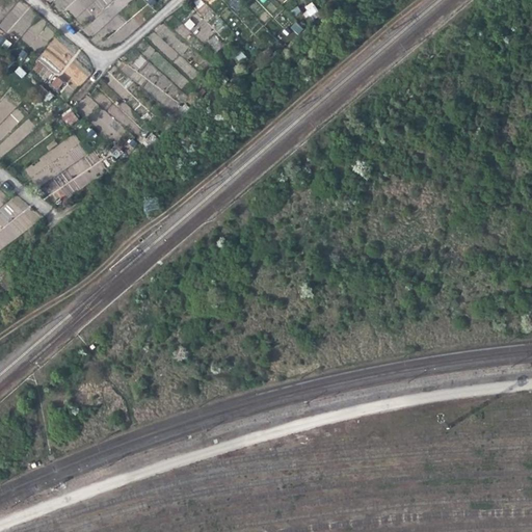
[(74,17),(81,21),(85,14),(99,0),(49,0),(58,5),(60,7),(71,14),(74,17)]
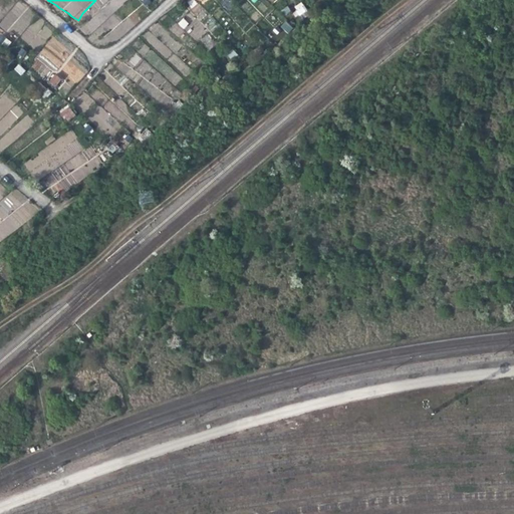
[(301,1),(292,7),(297,16),(307,11),(301,1)]
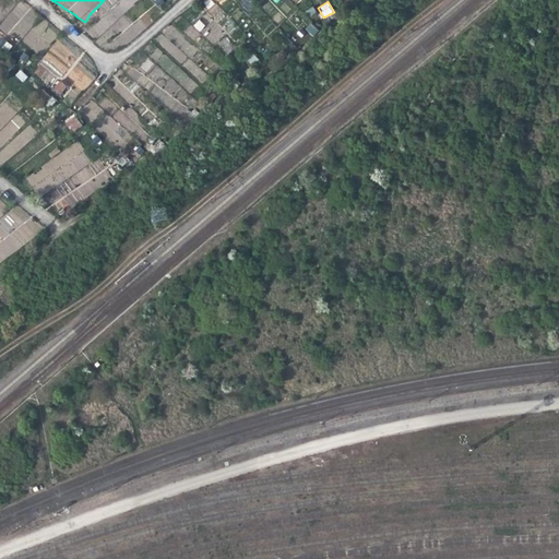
[(198,20),(193,26),(201,32),(205,24),(198,20)]
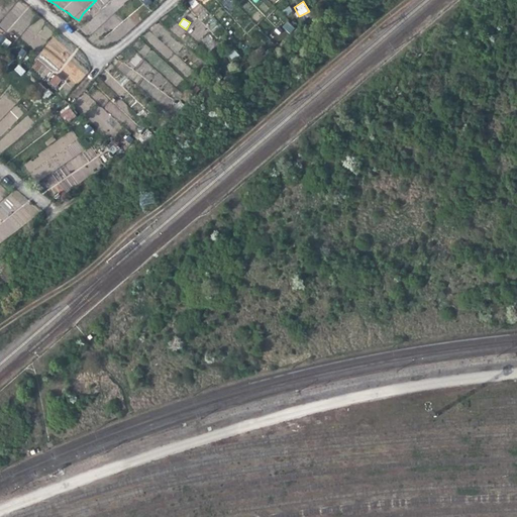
[(288,33),(294,29),(289,21),(282,25),(288,33)]
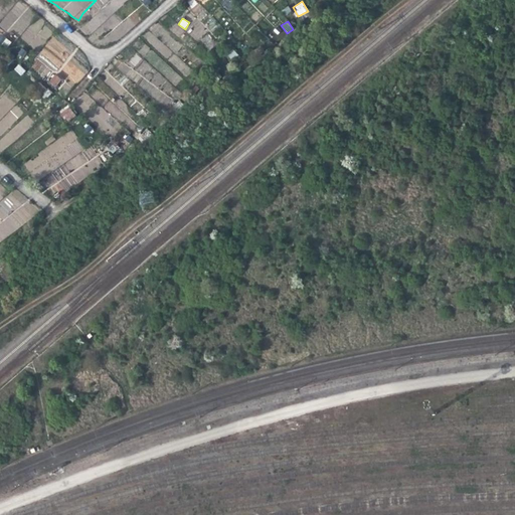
[(89,70),(70,56),(73,52),(52,36),(37,56),(56,71),(58,69),(77,83),(89,70)]
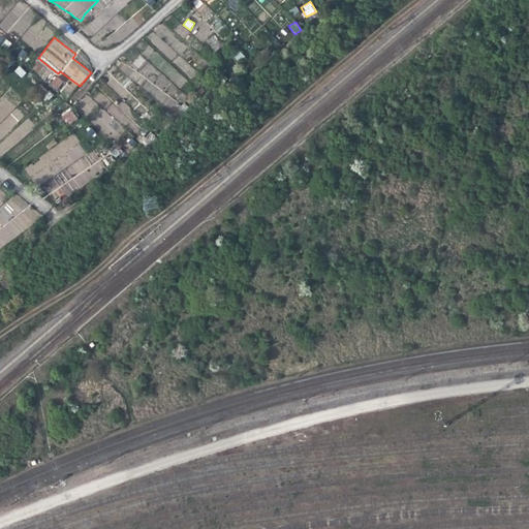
[(20,65),(13,70),(21,78),(26,72),(20,65)]
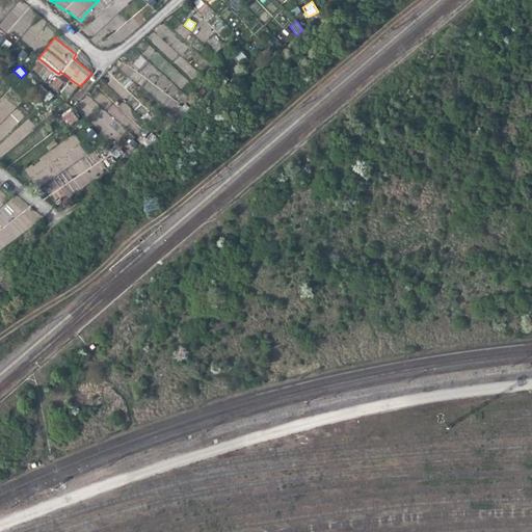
[(50,85),(57,90),(63,82),(56,76),(50,85)]
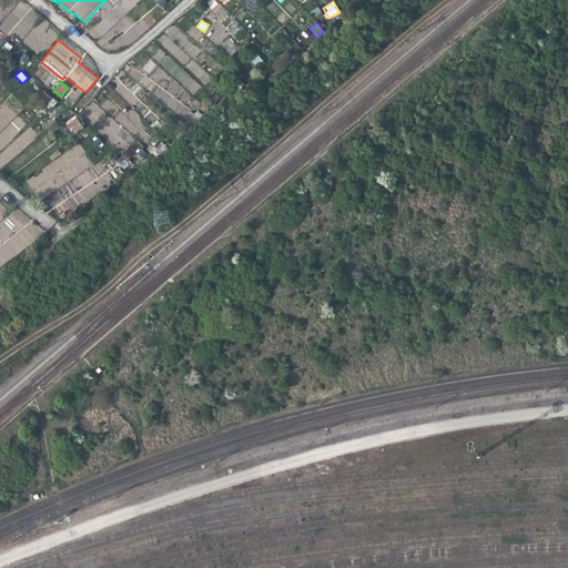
[(34,99),(50,110),(57,101),(41,90),(34,99)]
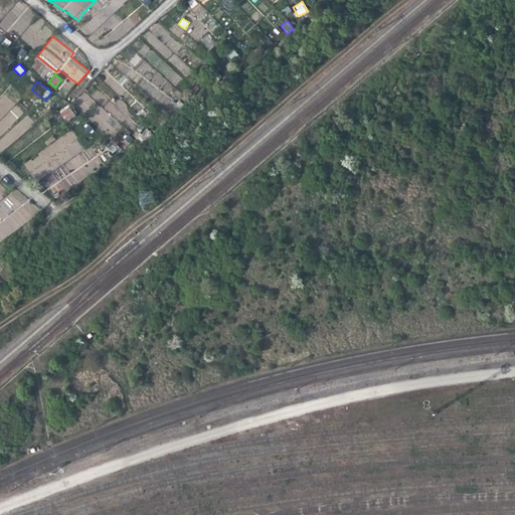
[(16,105),(8,113),(15,120),(23,113),(16,105)]
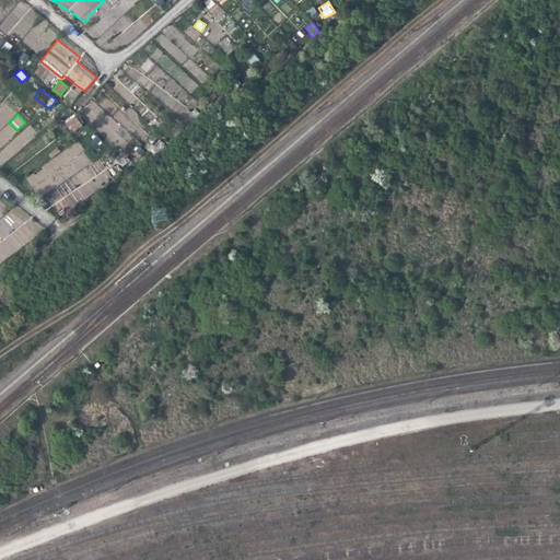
[(70,132),(82,127),(77,115),(65,120),(70,132)]
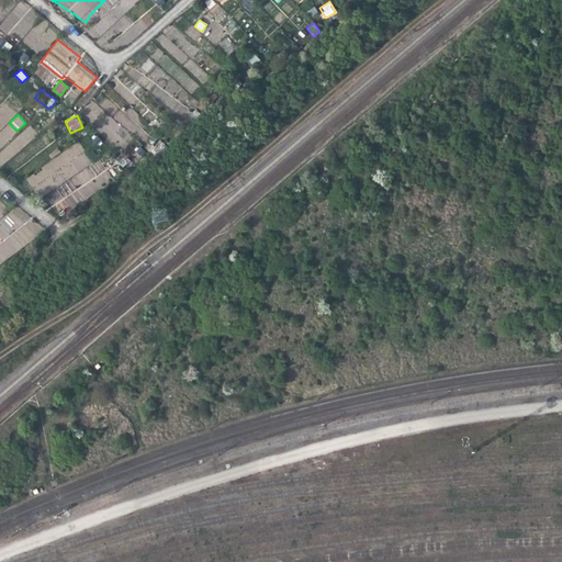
[(23,132),(27,139),(35,135),(31,126),(23,132)]
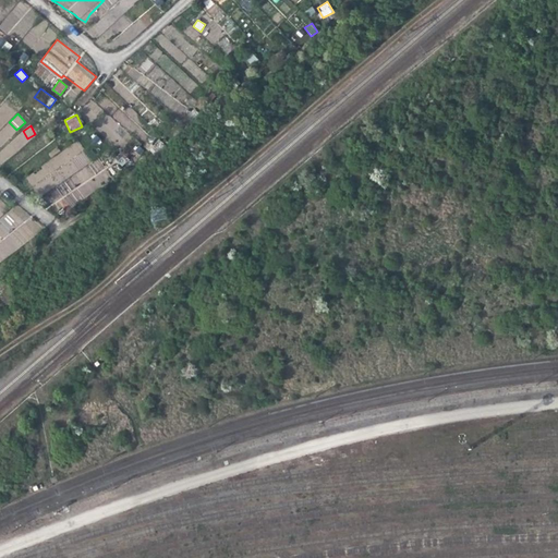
[(77,142),(26,176),(47,207),(57,201),(63,210),(101,185),(89,168),(93,165),(77,142)]
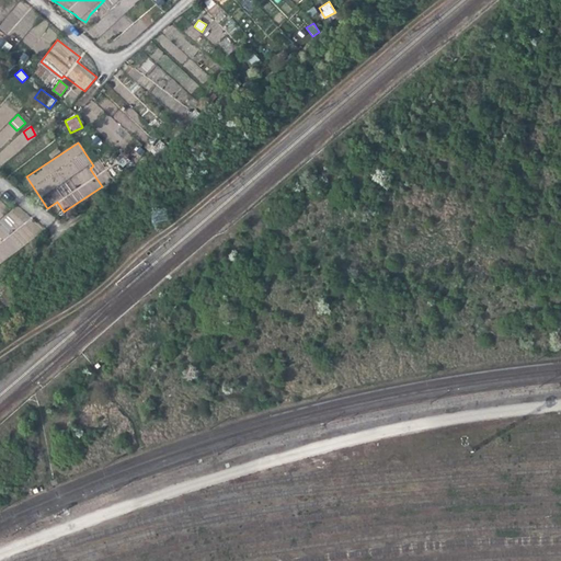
[(0,262),(42,233),(20,203),(9,212),(1,202),(0,202),(0,262)]
